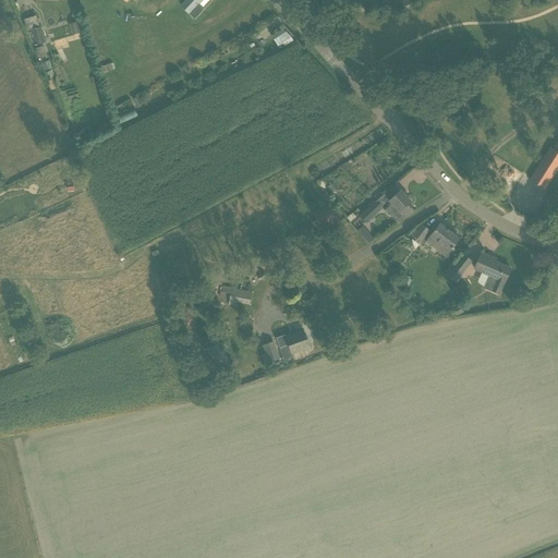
[(186,0),(181,7),(193,17),(199,10),(196,7),(197,4),(198,3),(203,8),(209,1),(208,0),(186,0)]
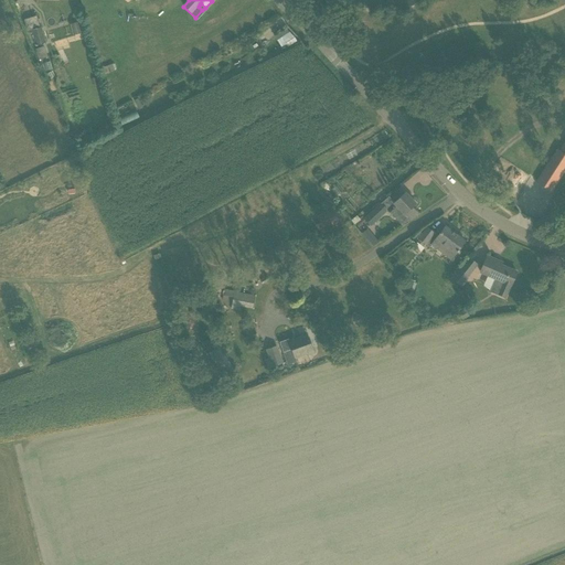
[(36,16),(23,20),(27,32),(31,31),(34,40),(35,45),(46,43),(42,28),(40,28),(36,17),(36,16)]
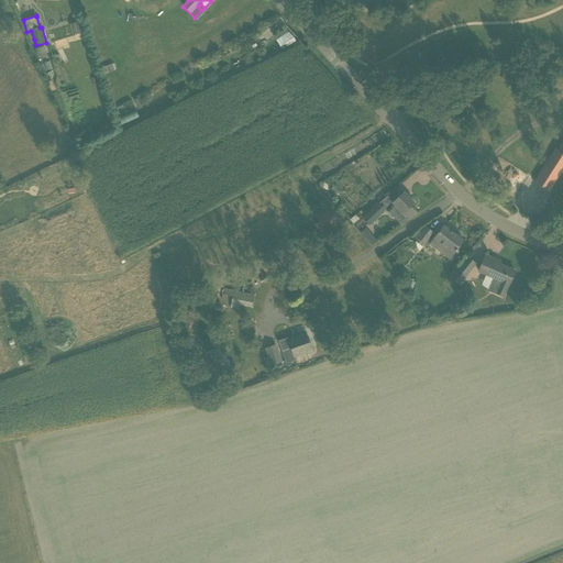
[(79,22),(69,24),(73,35),(81,33),(83,39),(87,37),(85,32),(83,23),(79,24),(79,22)]
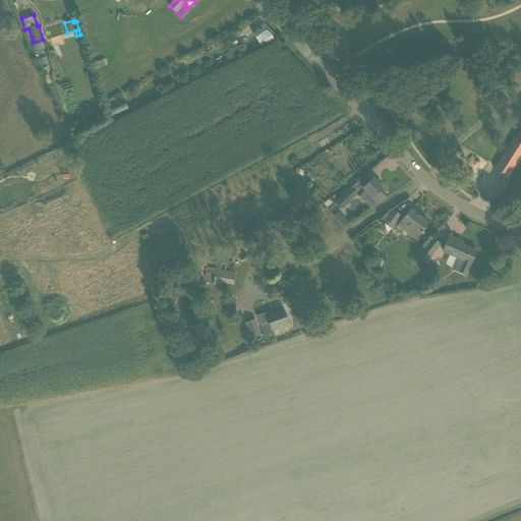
[(36,51),(43,49),(41,43),(34,45),(36,51)]
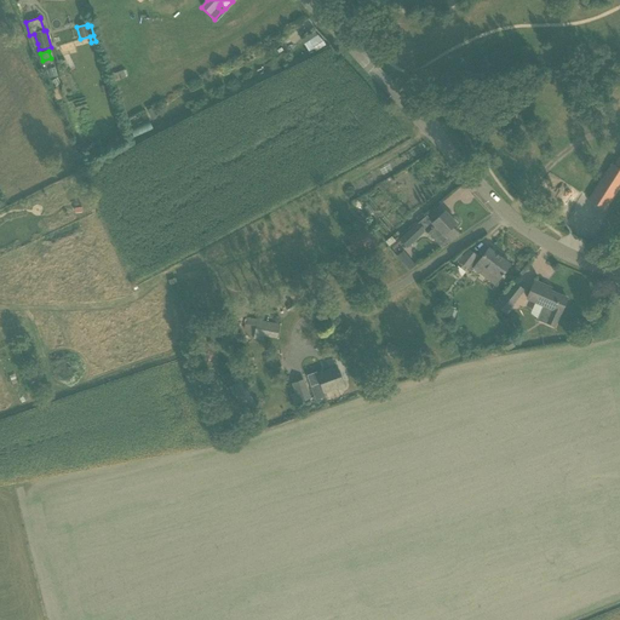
[(113,74),(115,81),(127,78),(125,70),(115,74),(115,73),(113,74)]
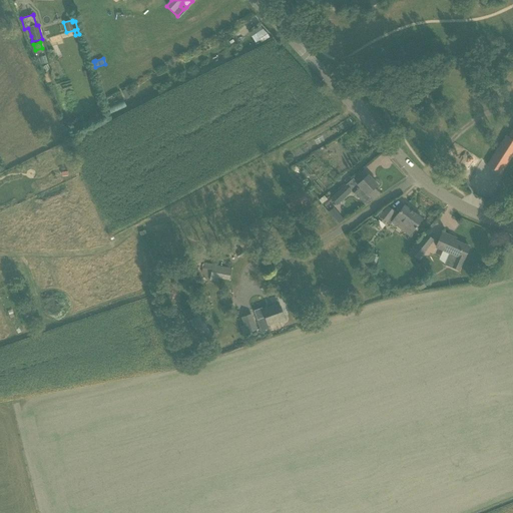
[(121,91),(126,99),(130,97),(125,89),(121,91)]
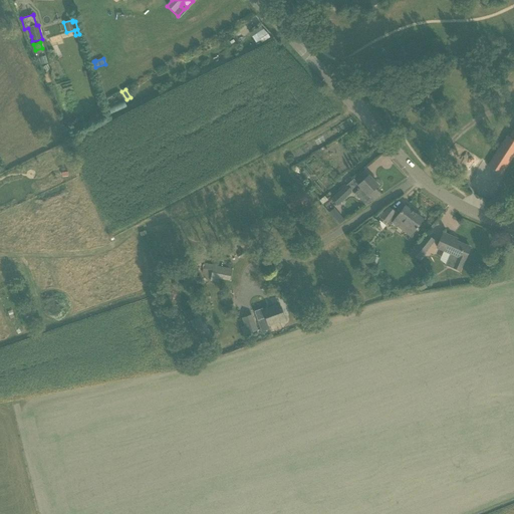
[(123,99),(107,105),(111,113),(126,107),(123,99)]
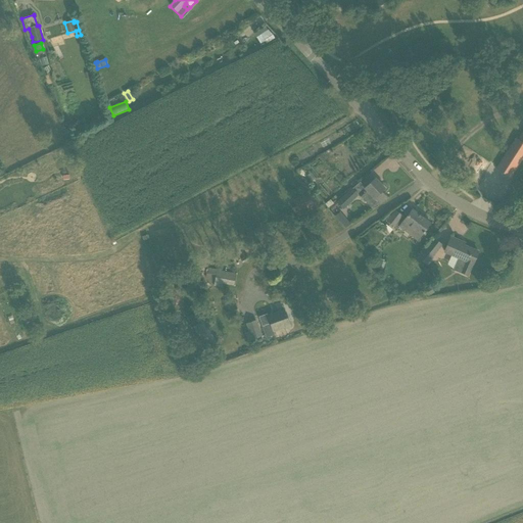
[(496,169),(511,177),(522,157),(522,131),(518,140),(516,139),(496,169)]
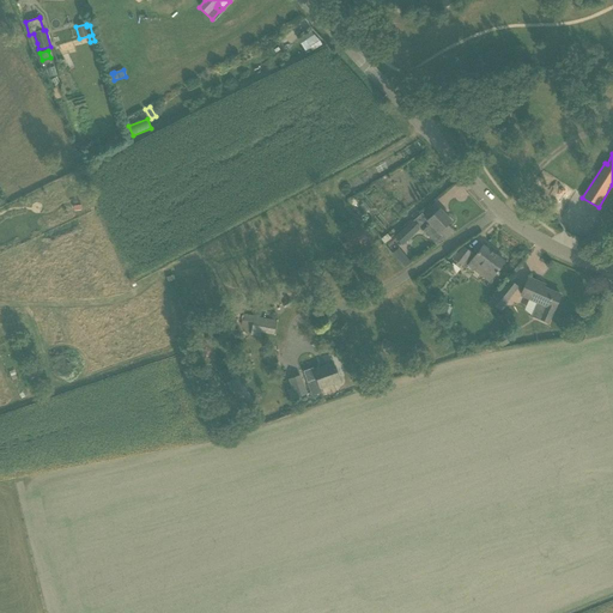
[(351,196),(346,200),(352,207),(357,204),(351,196)]
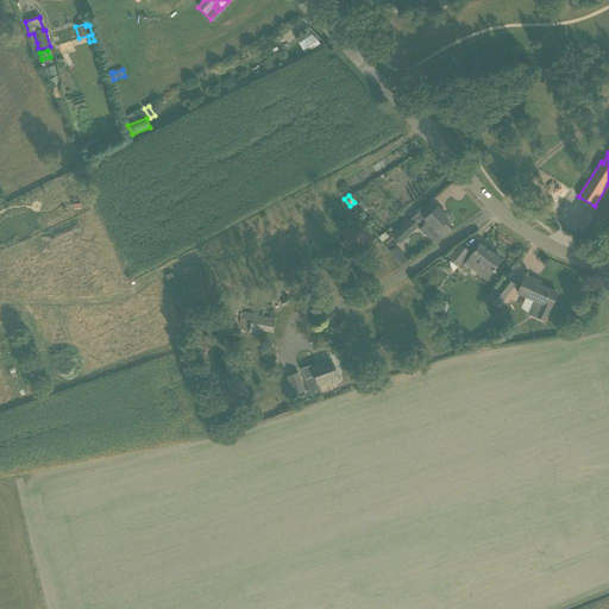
[(362,201),(357,205),(363,212),(368,208),(362,201)]
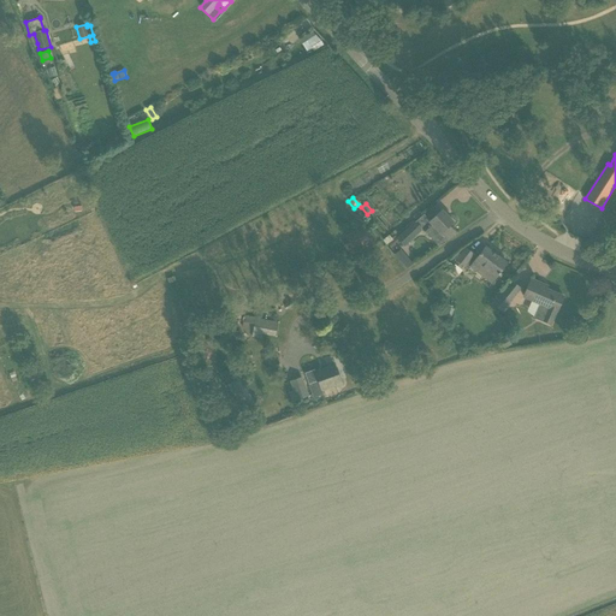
[(422,229),(438,247),(445,240),(446,241),(455,232),(450,226),(454,223),(442,211),(422,229)]
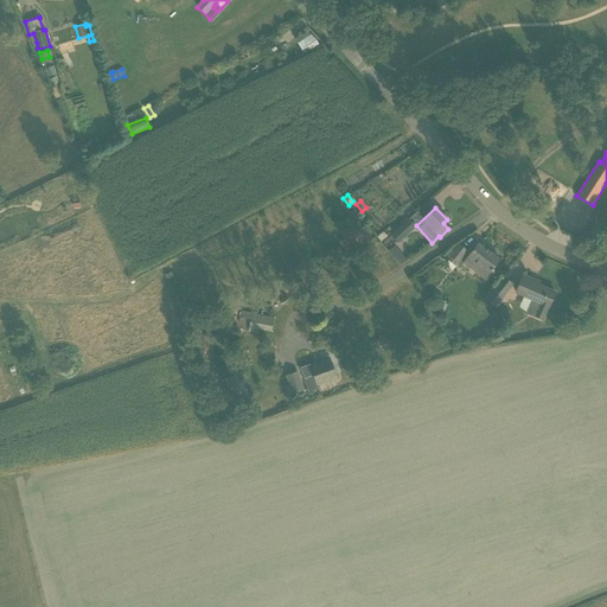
[(400,227),(391,235),(393,237),(398,243),(409,232),(409,231),(416,225),(409,218),(400,227)]
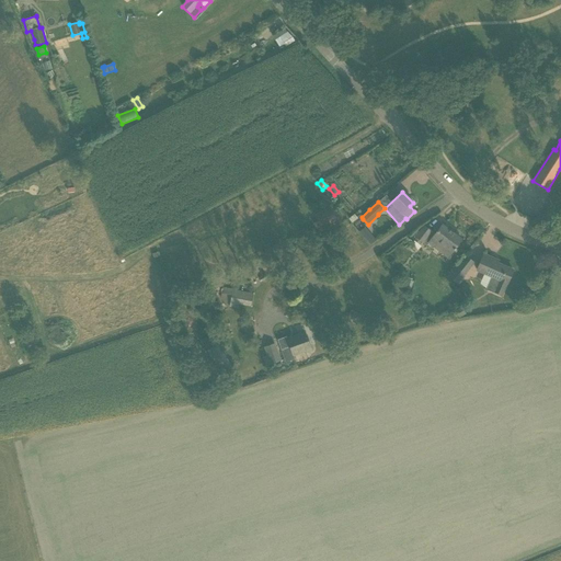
[(315,224),(317,228),(328,222),(330,227),(339,222),(332,209),(316,218),(318,221),(315,224)]
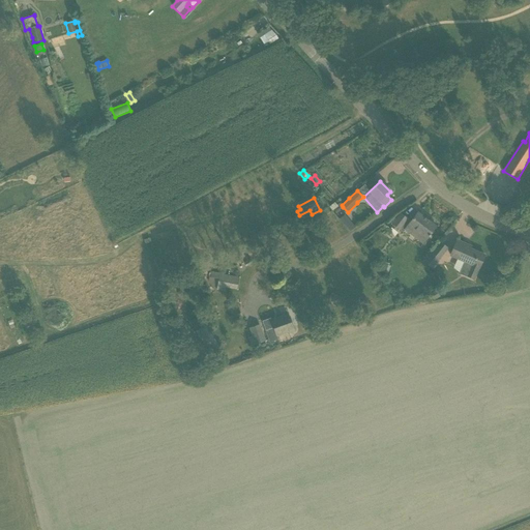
[(405,230),(422,243),(436,226),(417,212),(411,222),(405,230)]
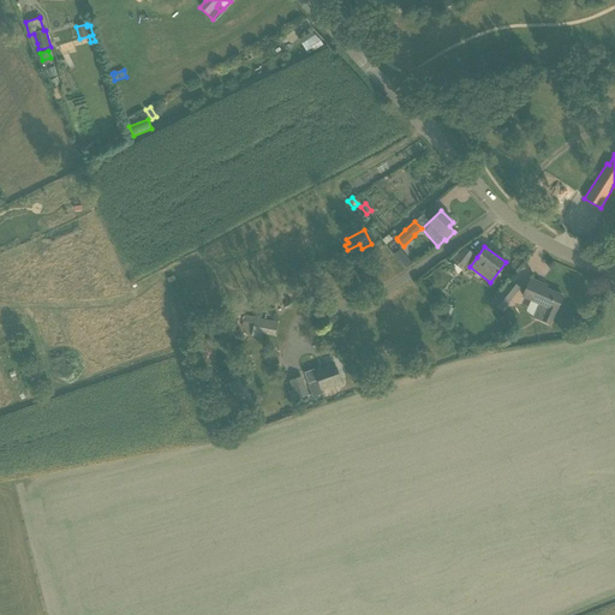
[(472,254),(465,248),(459,255),(455,261),(464,267),(472,254)]
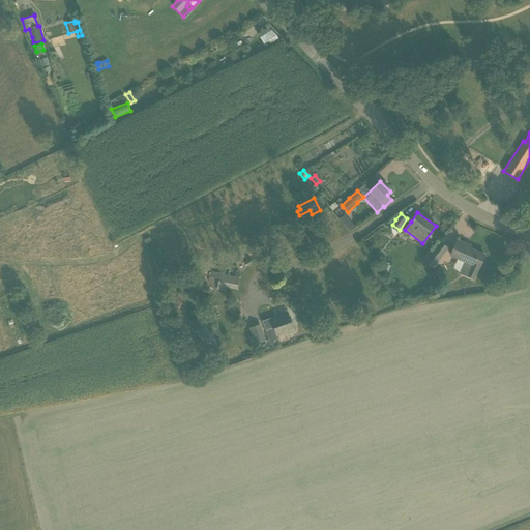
[(350,222),(344,226),(349,232),(355,228),(350,222)]
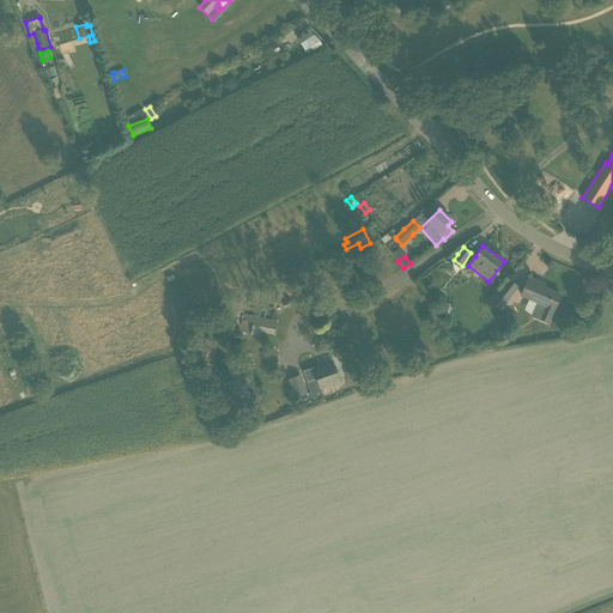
[(523,290),(521,296),(546,307),(540,320),(547,323),(553,309),(554,310),(556,307),(560,296),(540,286),(541,284),(528,278),(523,290)]
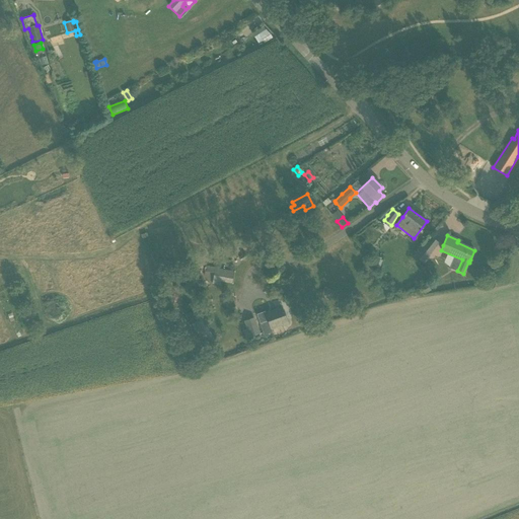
[(416,256),(423,263),(438,243),(431,237),(416,256)]
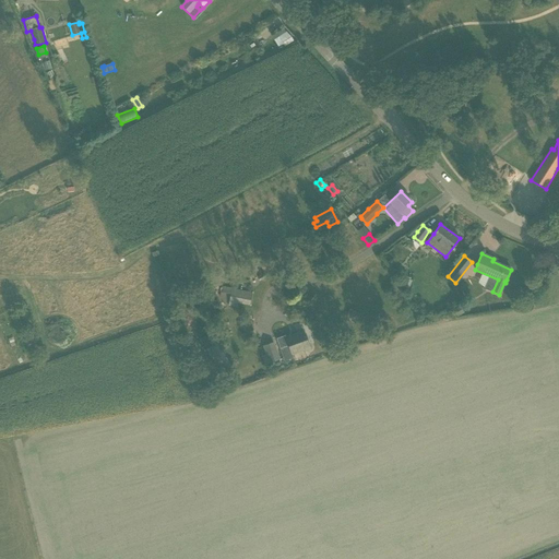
[(406,278),(402,287),(408,289),(412,281),(406,278)]
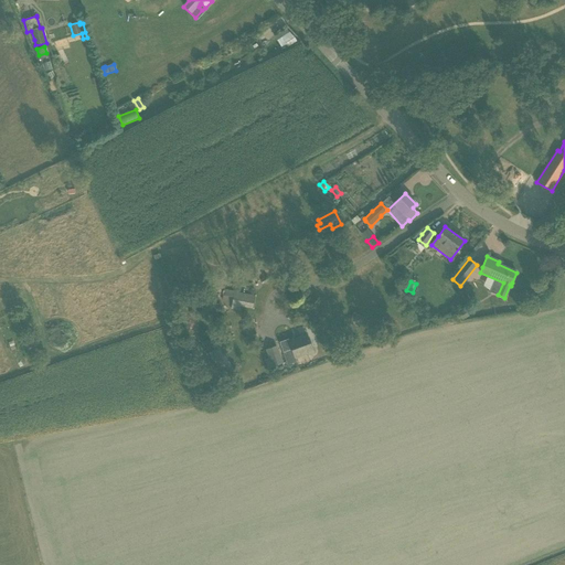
[(234,292),(232,309),(240,310),(241,307),(241,301),(248,302),(251,295),(234,292)]
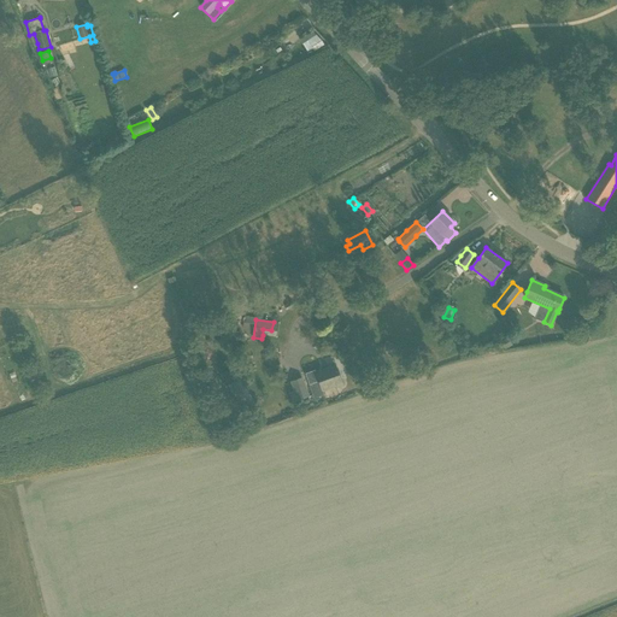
[(211,324),(207,330),(221,336),(223,331),(211,324)]
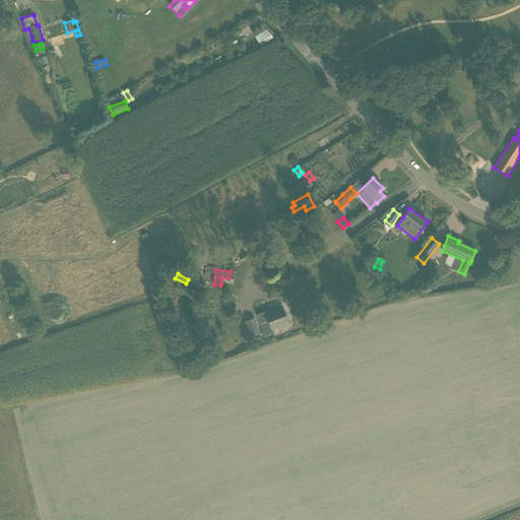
[(428,285),(421,288),(425,296),(431,293),(428,285)]
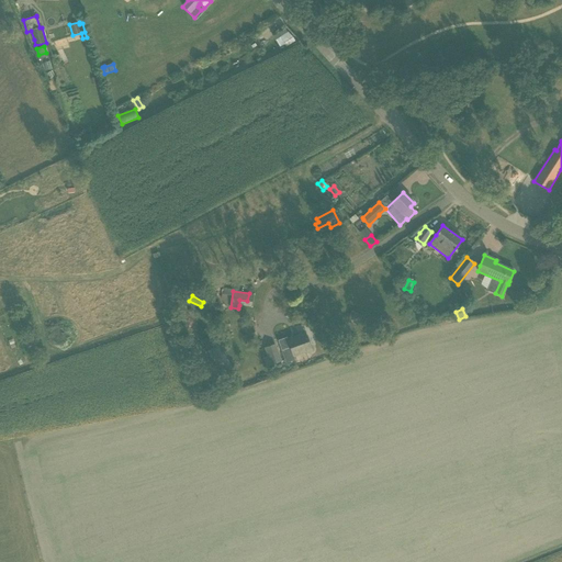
[(278,340),(287,363),(295,360),(293,356),(311,350),(305,334),(288,340),(287,338),(278,340)]
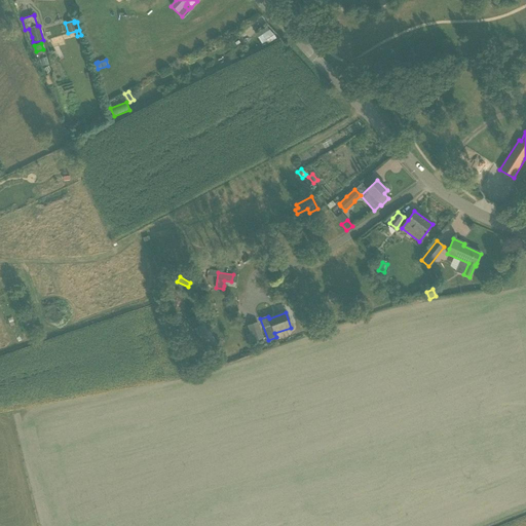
[(247,335),(250,343),(263,338),(258,322),(248,325),(251,334),(247,335)]
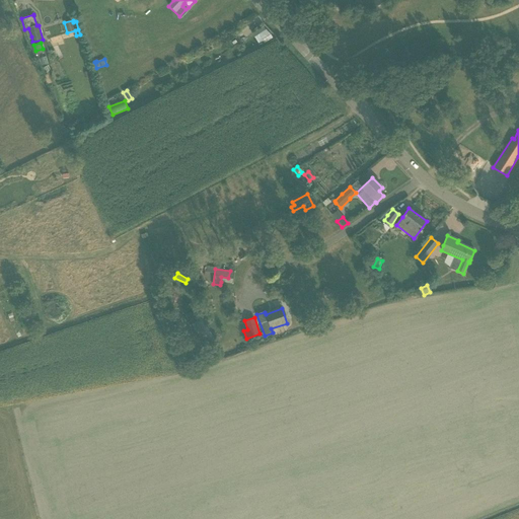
[(194,354),(197,364),(213,358),(209,349),(194,354)]
